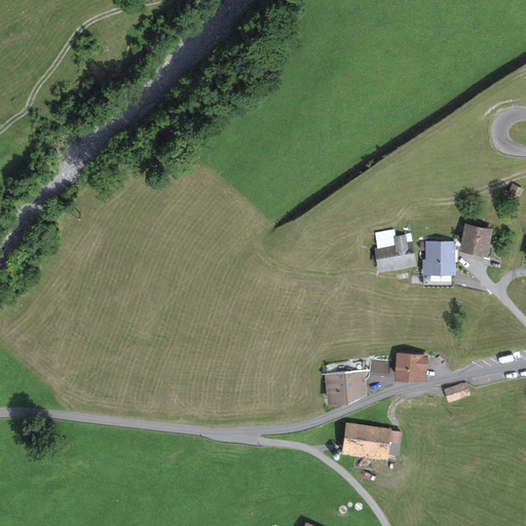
[(525,190),(517,185),(511,196),(519,201),(525,190)]
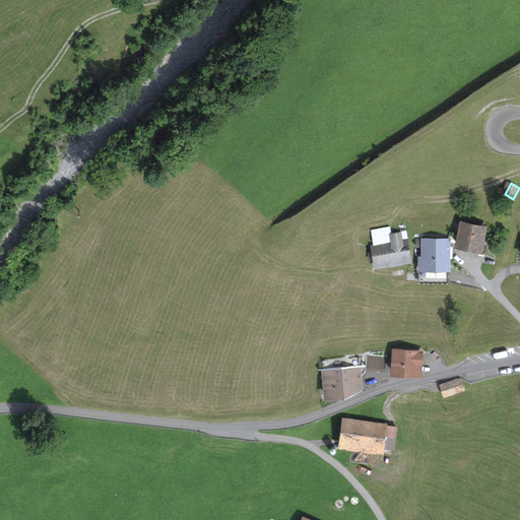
[(398,221),(400,234),(391,235),(389,226),(372,230),(374,245),(372,246),(373,252),(369,252),(371,260),(375,259),(376,267),(410,261),(404,220),(398,221)]
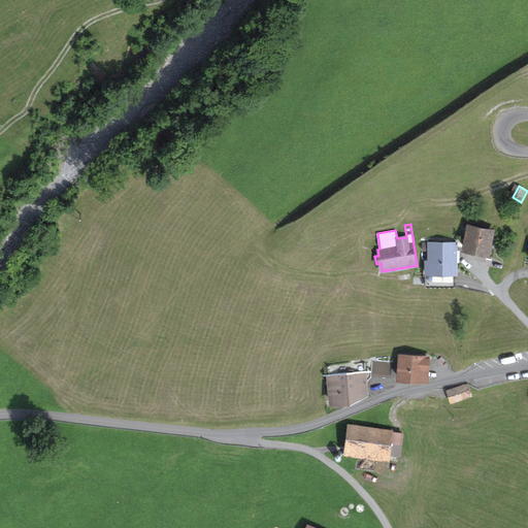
[(491,231),(469,227),(465,248),(475,250),(475,253),(493,257),(496,242),(489,241),(491,231)]
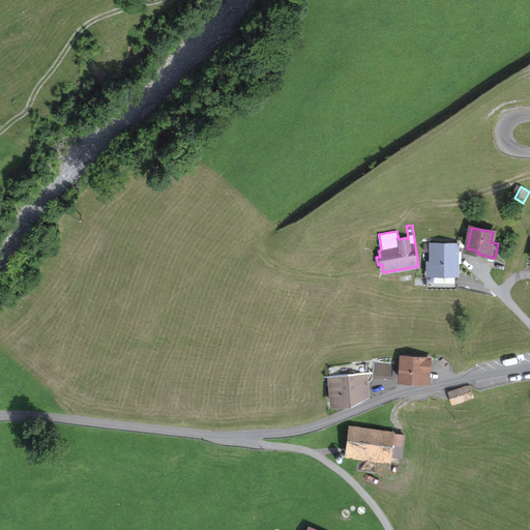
[(458,253),(458,244),(431,243),(431,264),(428,264),(428,288),(455,288),(454,274),(458,274),(458,258),(460,258),(460,253),(458,253)]
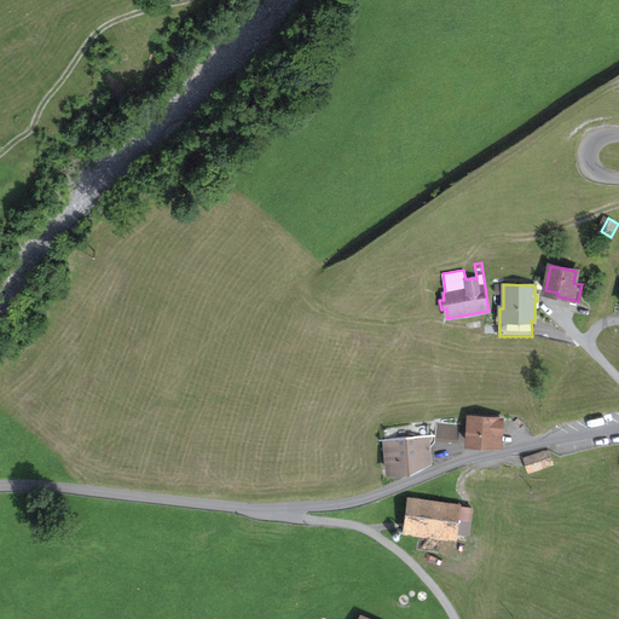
[(502,420),(469,417),(468,443),(501,445),(502,420)]
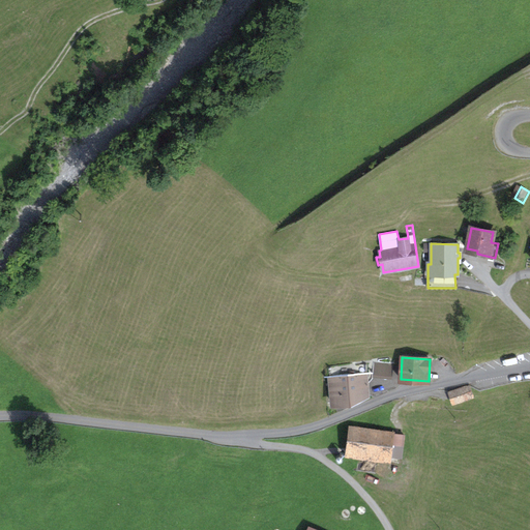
[(369,394),(366,374),(331,377),(333,405),(356,403),(355,396),(369,394)]
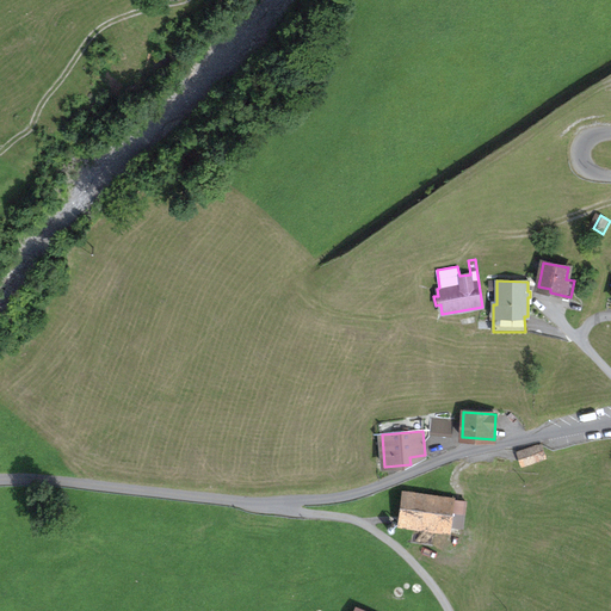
[(545,456),(541,444),(518,451),(522,464),(545,456)]
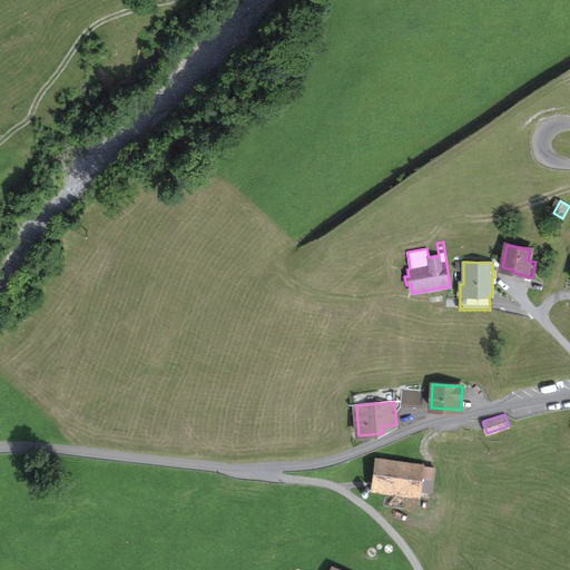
[(434,468),(377,459),(373,488),(419,494),(420,489),(431,491),(434,468)]
